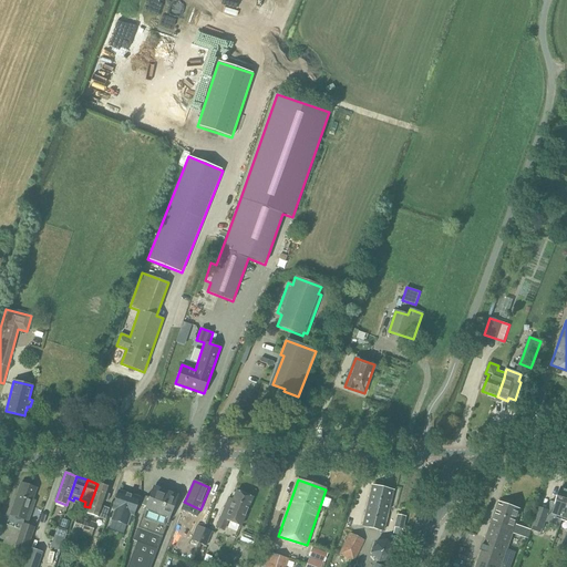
[(26,485),(21,483),(10,515),(29,522),(35,501),(33,500),(38,488),(32,487),(31,484),(28,484),(26,485)]
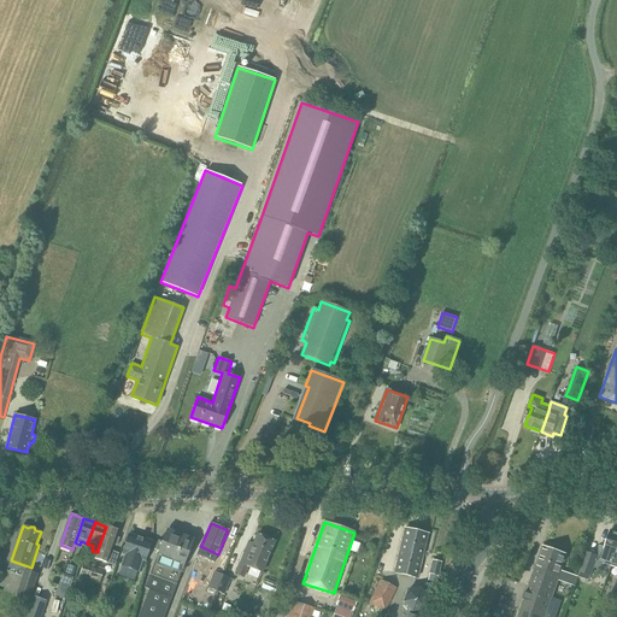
[(115,566),(119,553),(111,551),(113,545),(117,546),(119,539),(116,538),(118,530),(106,527),(98,550),(98,552),(95,559),(115,566)]
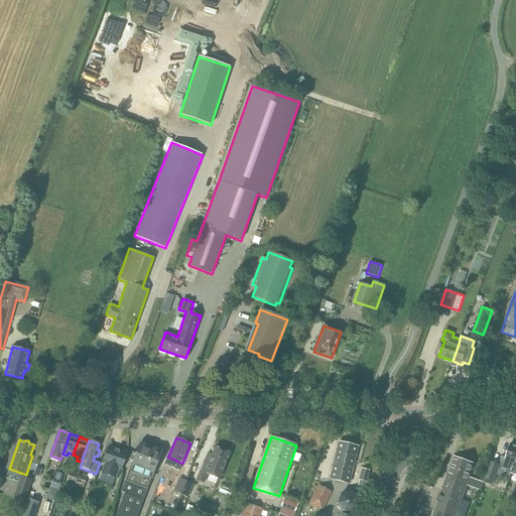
[(121,492),(125,493),(117,513),(125,515),(126,515),(151,446),(139,442),(135,454),(132,453),(129,460),(133,462),(121,492)]
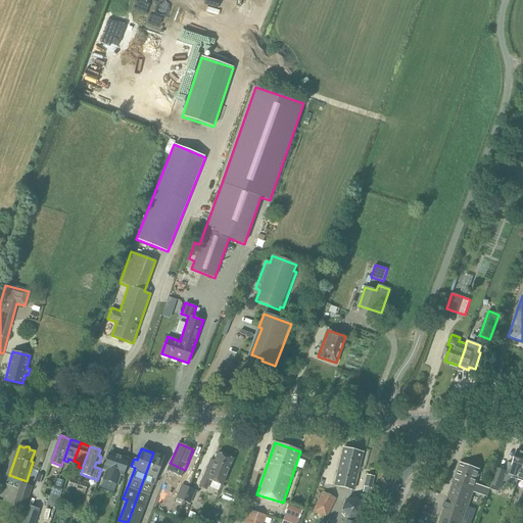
[(354,489),(363,454),(343,448),(334,485),(354,489)]
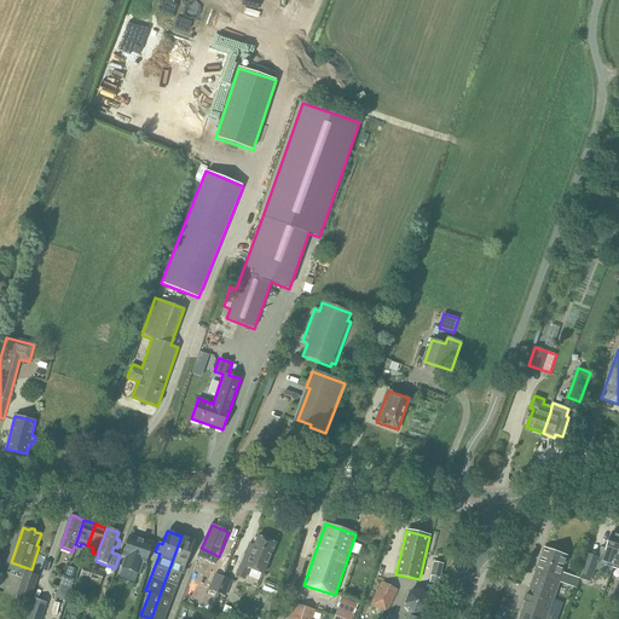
[(597,556),(589,554),(580,579),(591,583),(593,578),(594,578),(596,570),(612,574),(614,567),(613,567),(618,550),(618,534),(612,532),(607,549),(601,547),(597,556)]
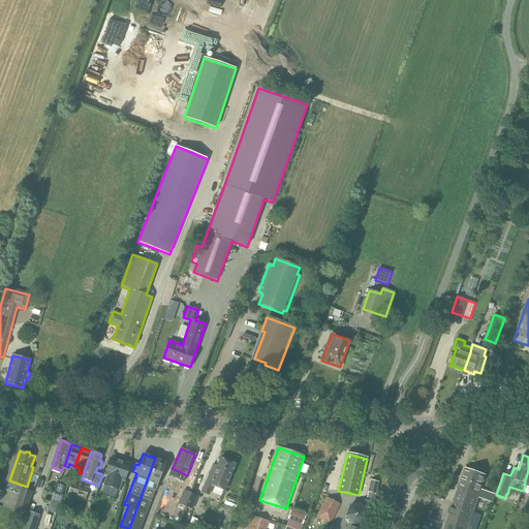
[(141,528),(166,463),(155,458),(129,528),(141,528)]
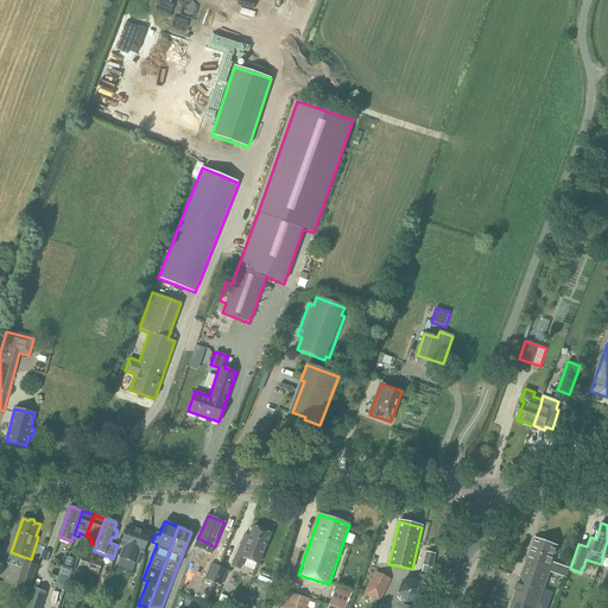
[(247,544),(244,542),(234,565),(241,568),(245,558),(259,564),(272,533),(254,526),(247,544)]
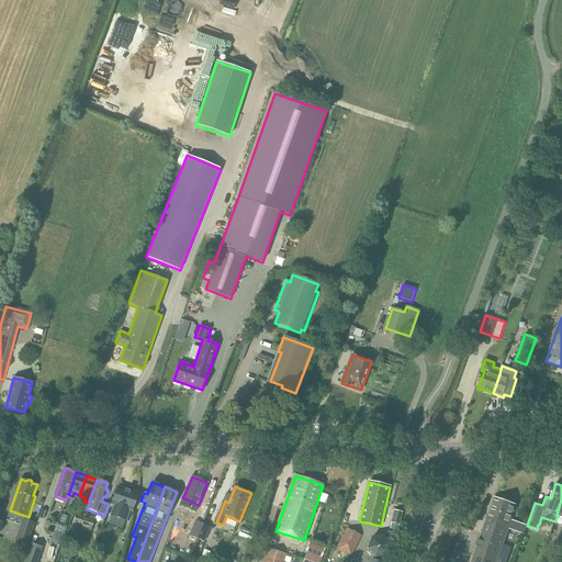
[(138,494),(119,487),(112,505),(114,505),(110,516),(126,520),(130,510),(132,512),(138,494)]
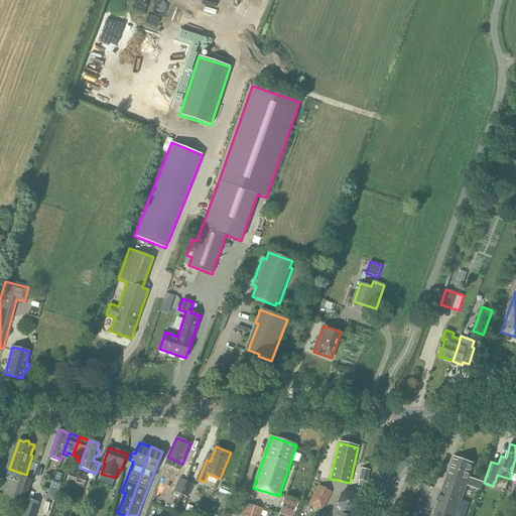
[(462,501),(467,486),(481,491),(484,483),(470,478),(474,465),(454,458),(432,515),(465,515),(470,503),(462,501)]
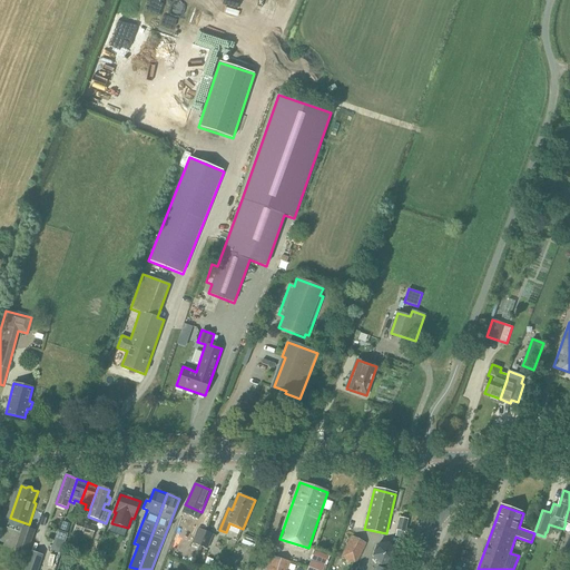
[(397,530),(396,536),(403,538),(404,531),(405,531),(408,520),(400,518),(397,530)]
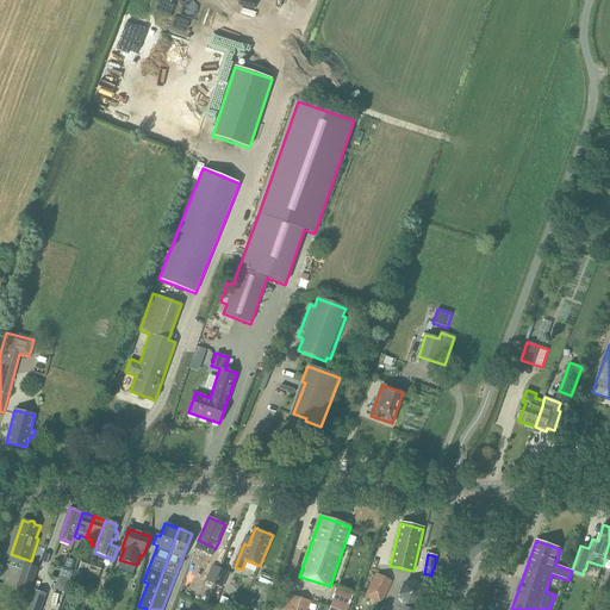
[(89,559),(83,556),(73,585),(79,587),(85,572),(86,572),(86,571),(85,571),(89,559)]
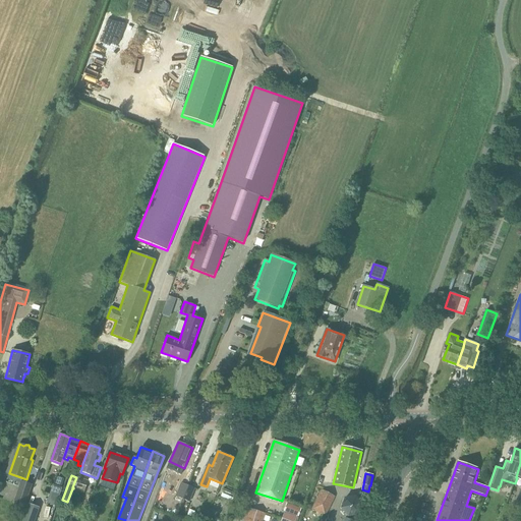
[(72,487),(73,487),(73,488),(83,493),(88,481),(76,477),(72,487)]
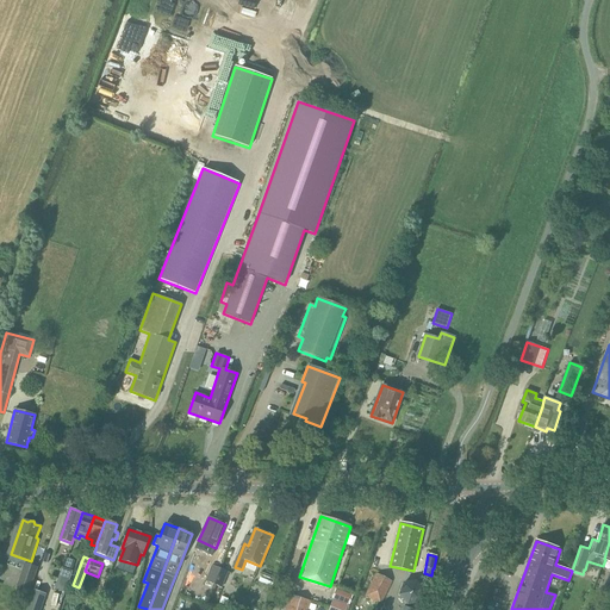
[(24,562),(16,587),(30,592),(38,567),(24,562)]
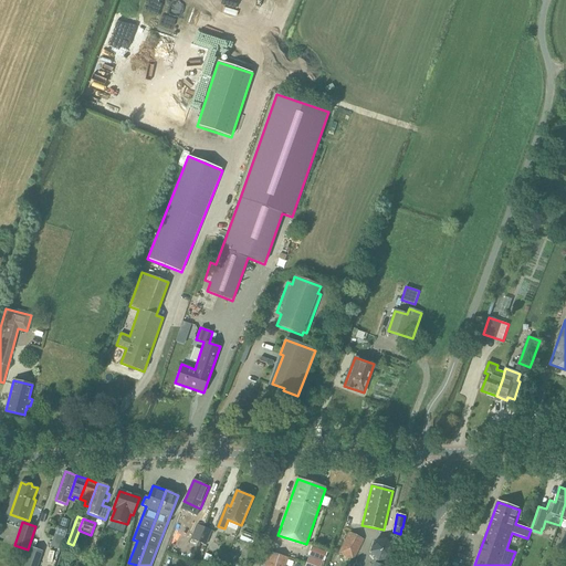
[(199,543),(205,527),(196,524),(190,540),(199,543)]
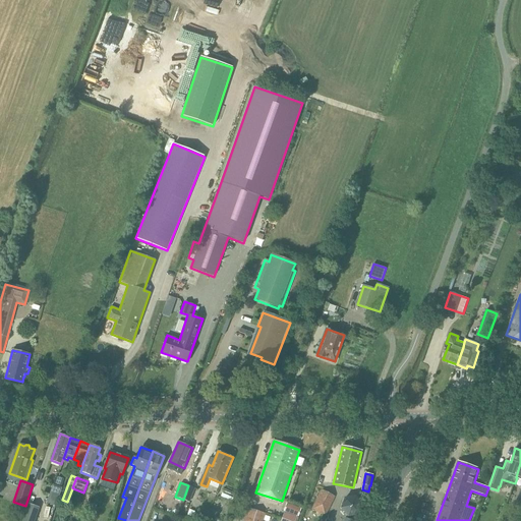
[(56,507),(62,487),(53,484),(47,504),(56,507)]
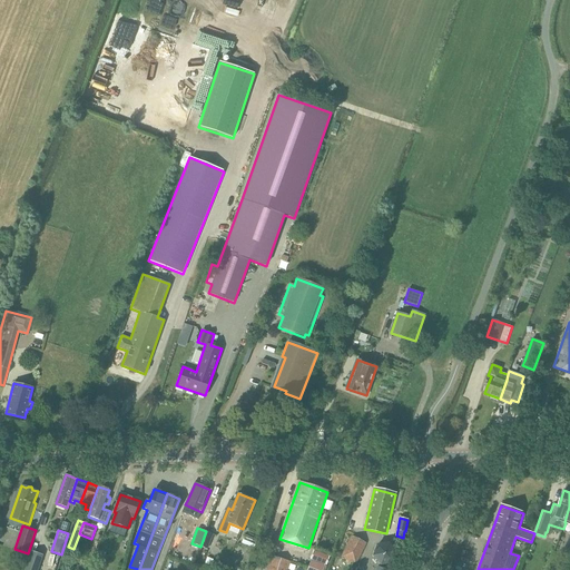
[(206,531),(200,547),(207,550),(214,534),(206,531)]
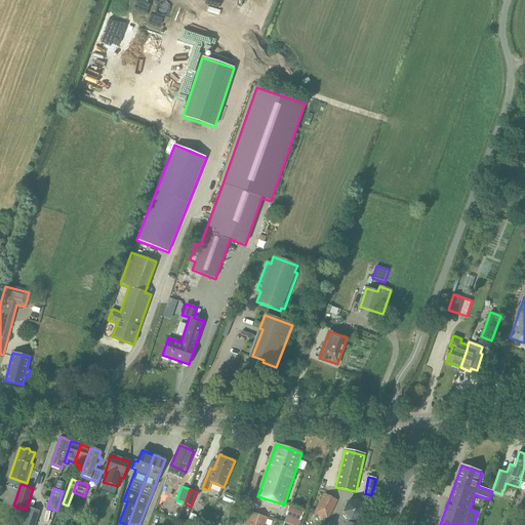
[(329,520),(338,500),(324,493),(315,513),(329,520)]
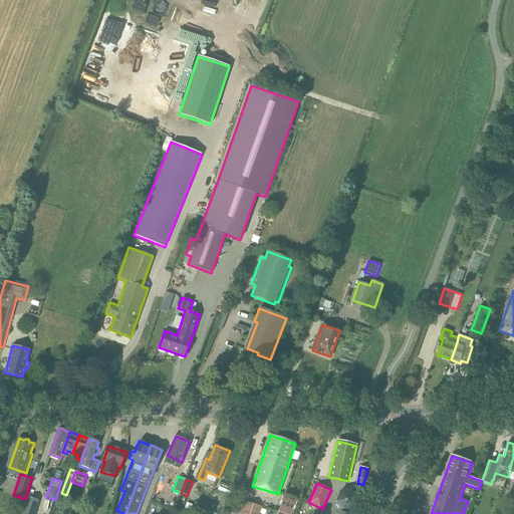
[(339,493),(335,503),(342,511),(353,509),(354,498),(347,491),(339,493)]
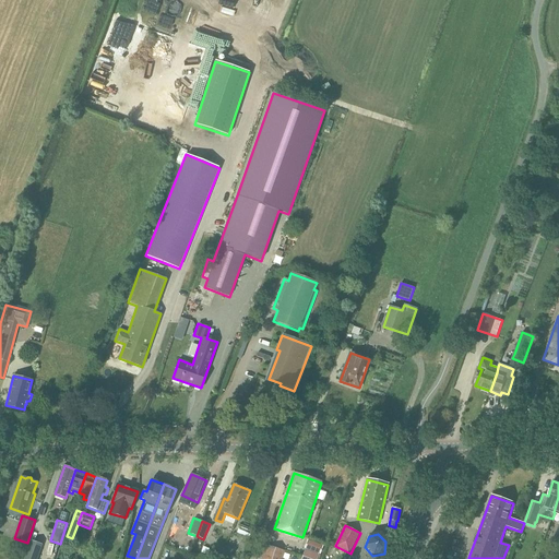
[(31,540),(23,558),(37,558),(43,545),(31,540)]
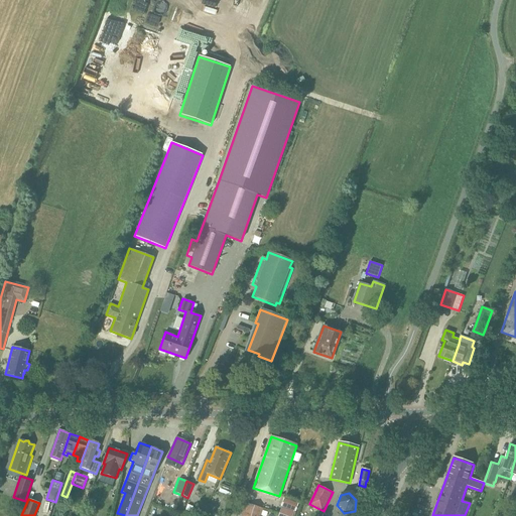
[(297,505),(285,500),(283,506),(294,511),(297,505)]
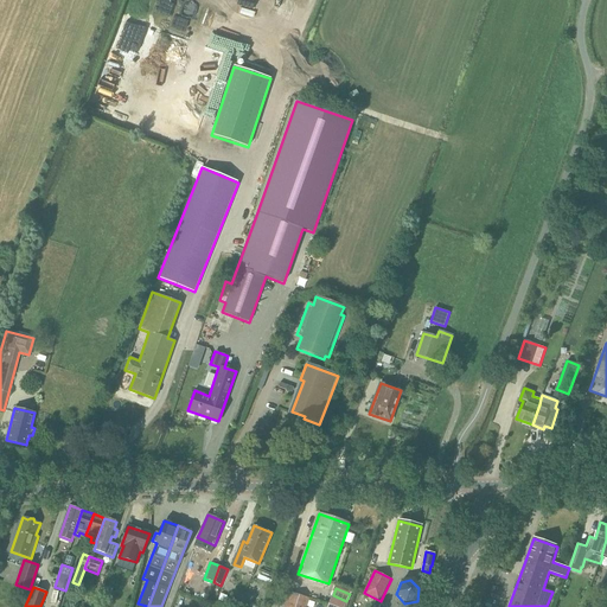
[(305,606),(308,599),(289,592),(283,606),(305,606)]
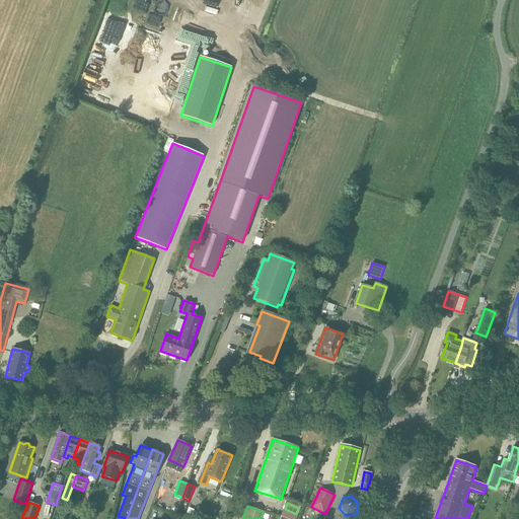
[(279,518),(294,518),(296,515),(283,510),(279,518)]
